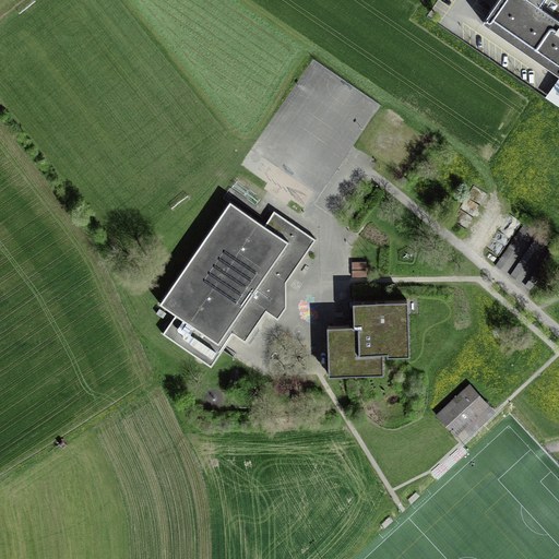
[(558,0),(497,0),(483,22),(558,74),(558,0)]
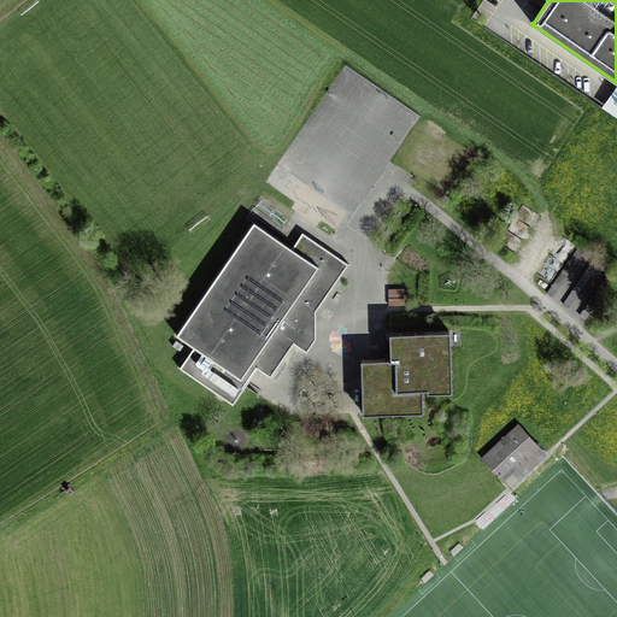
[(347,264),(303,234),(292,248),(254,223),(177,334),(195,346),(181,368),(233,404),(248,381),(241,377),(251,363),(270,376),(293,342),(303,350),(312,336),(303,329),(347,264)]
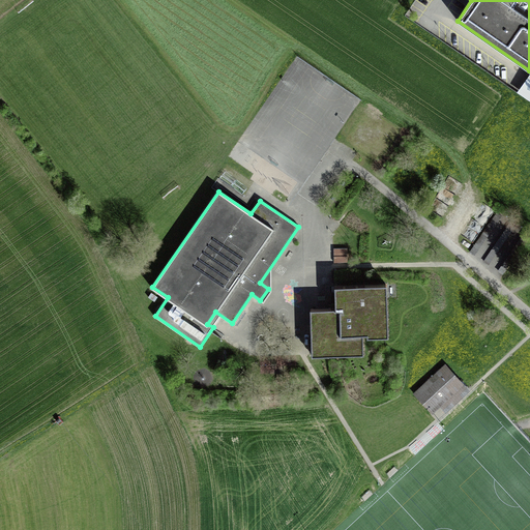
[(335,286),(335,307),(311,308),(312,354),(363,353),(362,333),(367,333),(367,336),(388,335),(386,285),(335,286)]
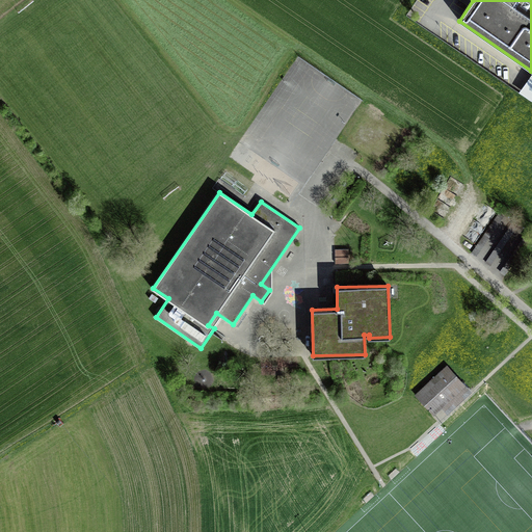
[(446,367),(413,396),(434,421),(468,392),(446,367)]
